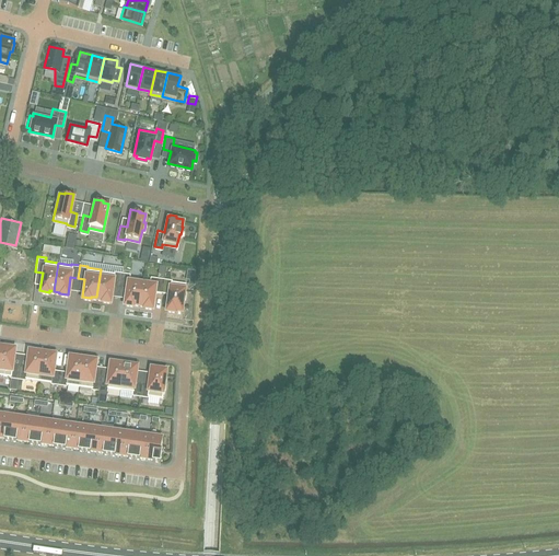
[(114,270),(101,269),(96,297),(101,298),(101,299),(111,301),(111,294),(113,282),(119,284),(121,270),(114,269),(114,270)]
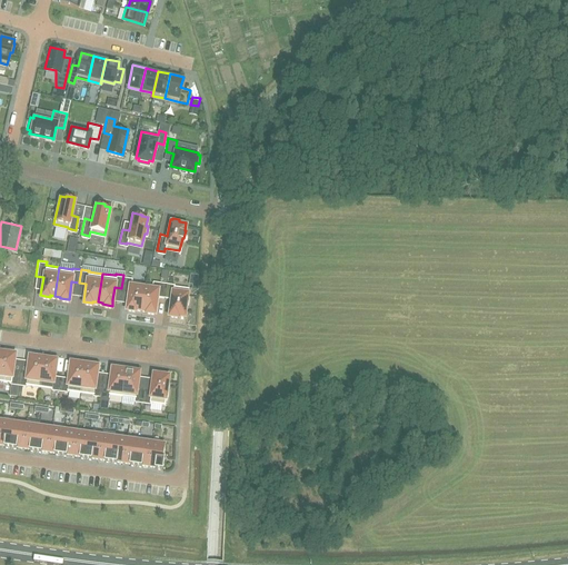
[(136,307),(140,308),(145,283),(131,280),(131,276),(123,275),(121,288),(129,289),(126,307),(136,309),(136,307)]
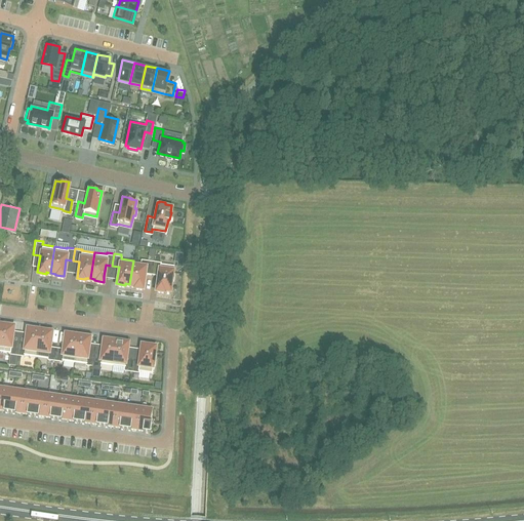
[(133,261),(129,284),(134,285),(133,286),(143,287),(145,271),(152,272),(153,259),(140,257),(139,264),(133,263),(133,261)]
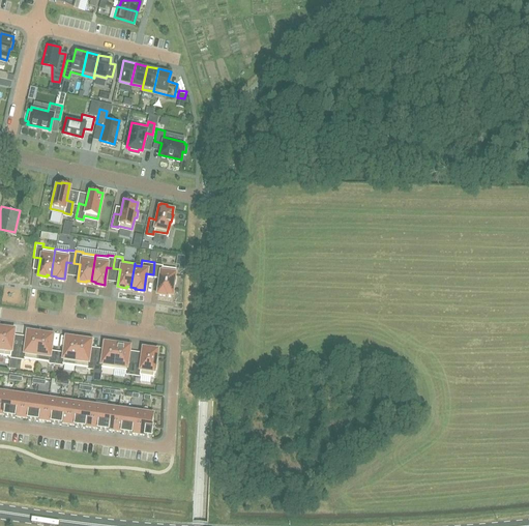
[(162,263),(154,262),(153,274),(159,275),(156,292),(166,293),(166,292),(172,293),(173,281),(175,281),(175,274),(174,273),(175,266),(162,264),(162,263)]
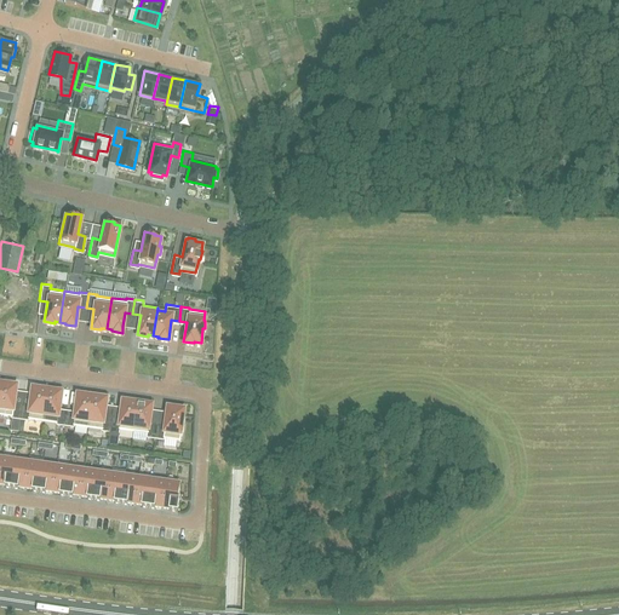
[(11,415),(19,417),(21,401),(13,401),(16,383),(1,380),(0,389),(0,411),(11,413),(11,415)]
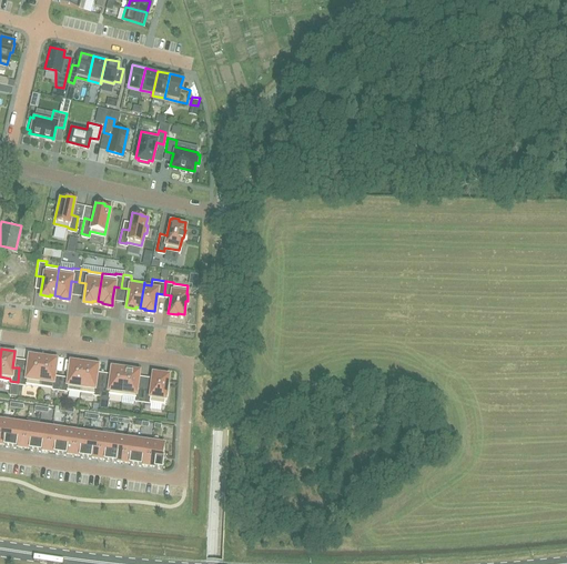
[(26,381),(39,383),(42,354),(29,353),(27,369),(19,368),(18,382),(26,383),(26,381)]
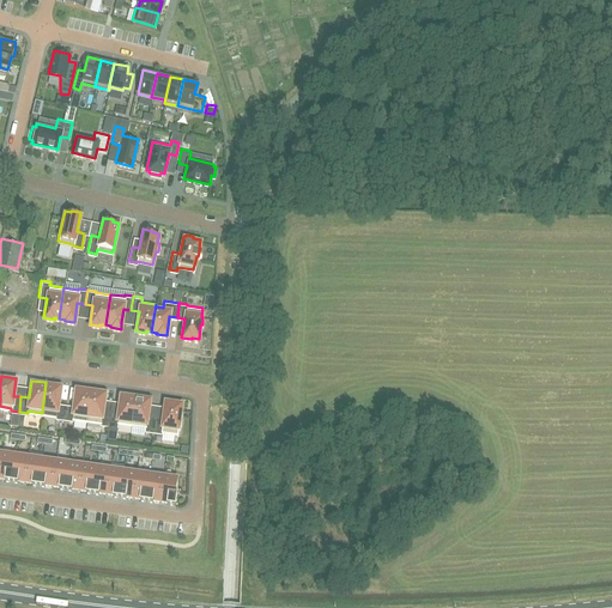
[(46,382),(42,413),(43,407),(56,409),(55,417),(64,418),(66,403),(59,402),(61,384),(46,382)]
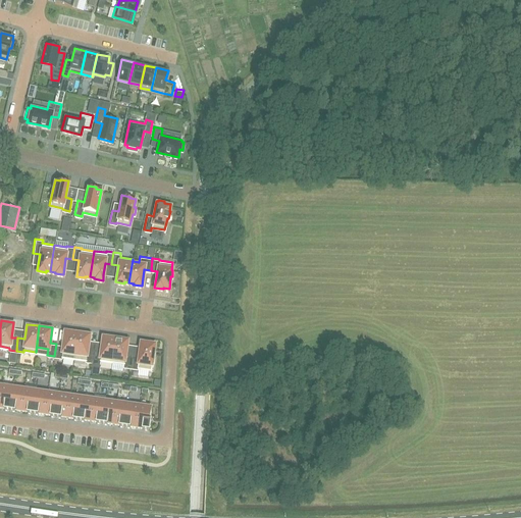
[(73,357),(76,331),(64,329),(62,345),(56,344),(54,356),(61,357),(61,356),(73,357)]
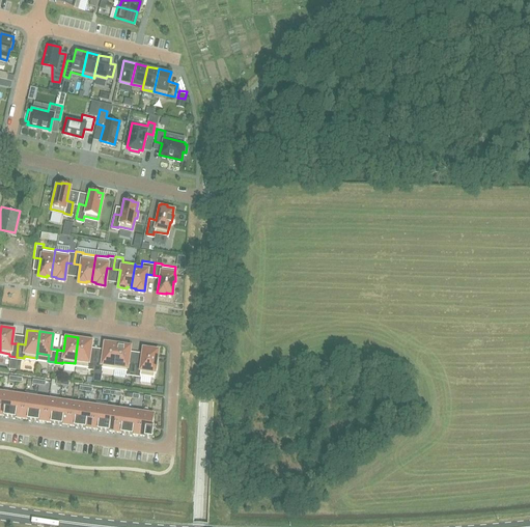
[(93,367),(95,355),(89,354),(91,338),(78,337),(75,363),(86,365),(86,366),(93,367)]
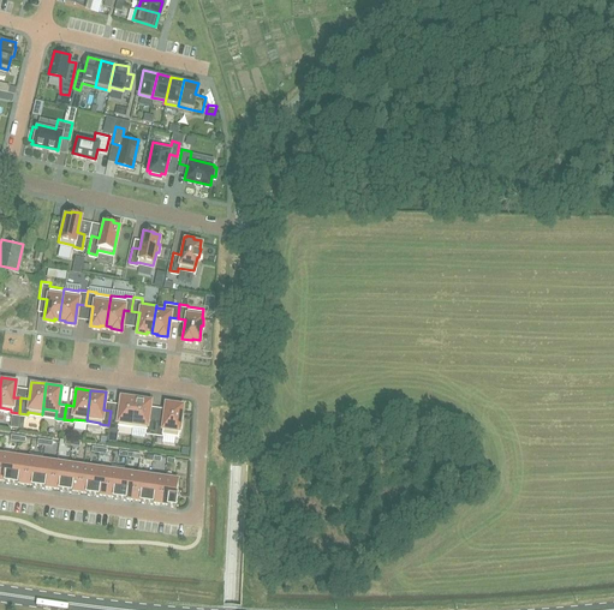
[(118,423),(131,424),(136,396),(120,394),(118,412),(111,411),(108,425),(117,426),(118,423)]
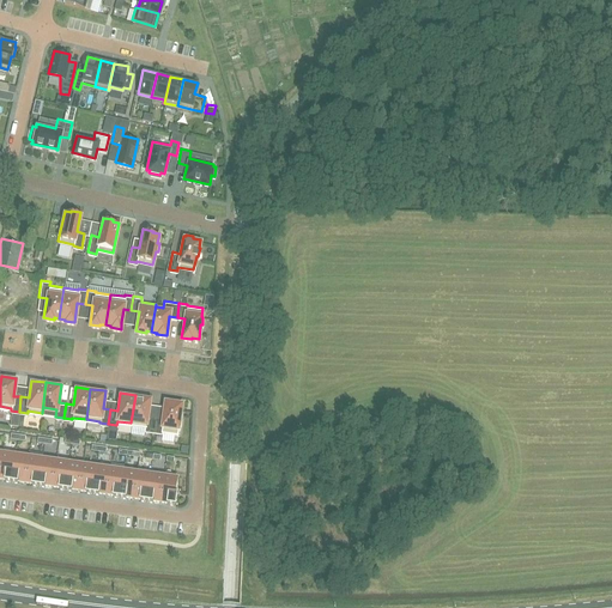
[(135,395),(131,423),(145,425),(144,430),(152,431),(155,417),(147,415),(150,397),(135,395)]
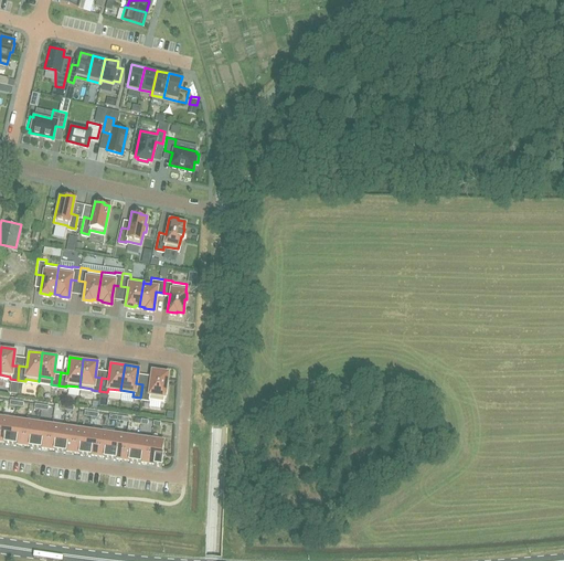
[(166,383),(167,370),(152,368),(149,385),(142,384),(140,398),(148,399),(149,397),(163,399),(165,391),(166,391),(167,383),(166,383)]
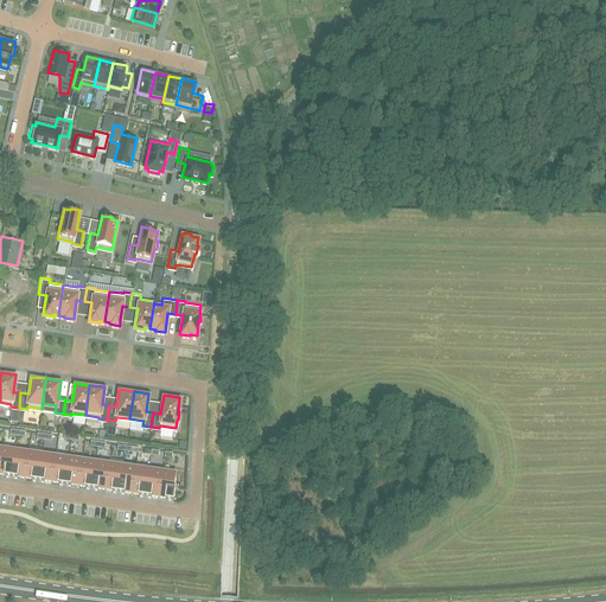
[(11,474),(14,448),(1,446),(0,453),(0,471),(5,472),(4,473),(11,474)]
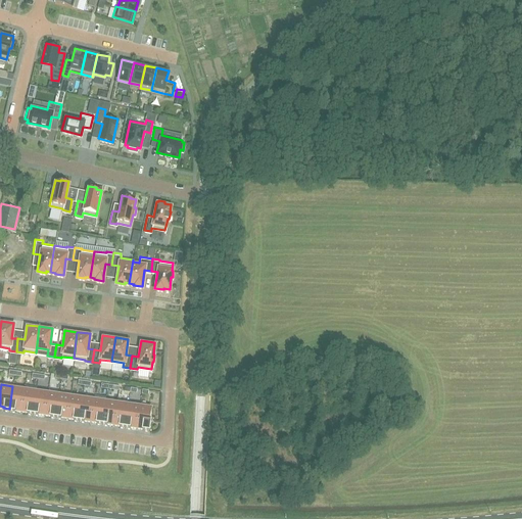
[(12,386),(9,409),(14,410),(14,409),(20,409),(24,387),(12,386)]
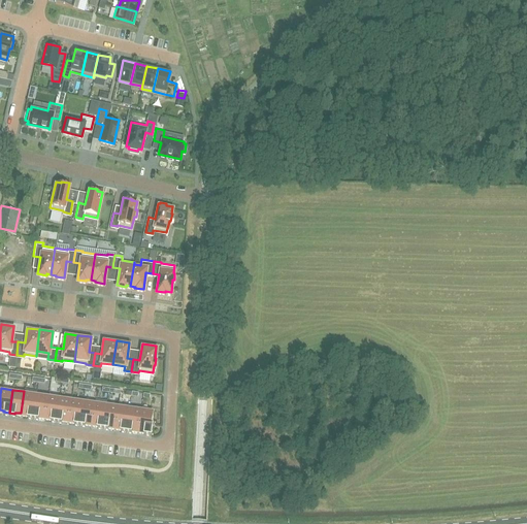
[(24,391),(21,413),(27,414),(27,415),(32,416),(36,393),(24,391)]
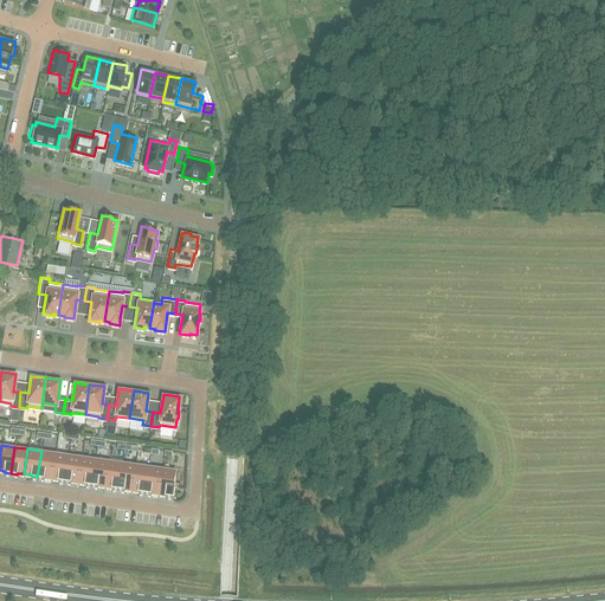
[(42,451),(37,477),(44,478),(44,477),(51,478),(55,453),(42,451)]
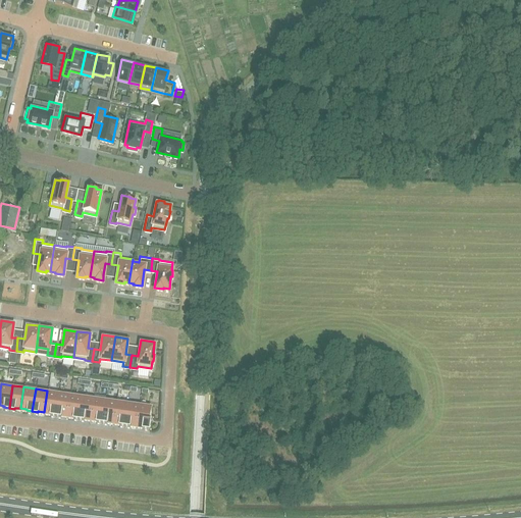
[(47,391),(44,412),(50,413),(50,414),(55,414),(58,392),(47,391)]
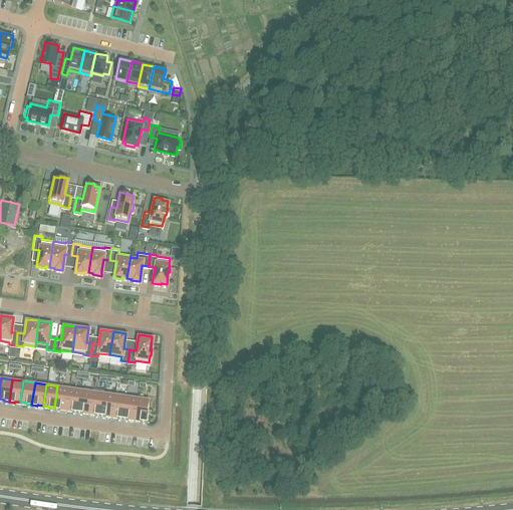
[(59,408),(65,409),(68,388),(57,386),(54,408),(59,409),(59,408)]
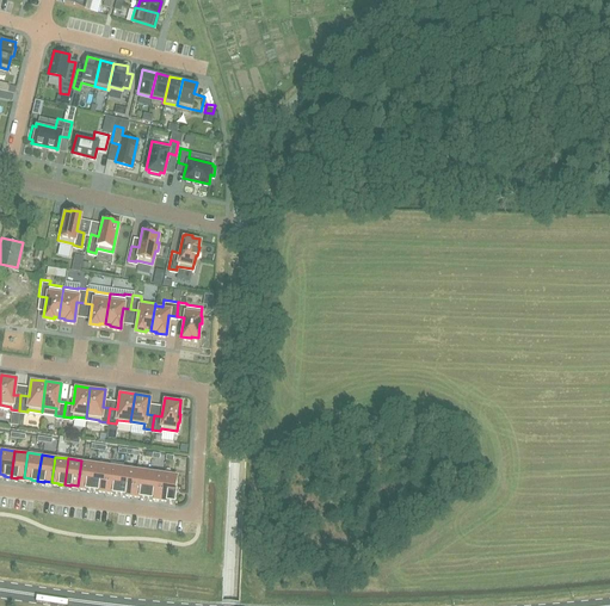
[(81,461),(78,486),(85,487),(85,488),(91,489),(96,463),(81,461)]
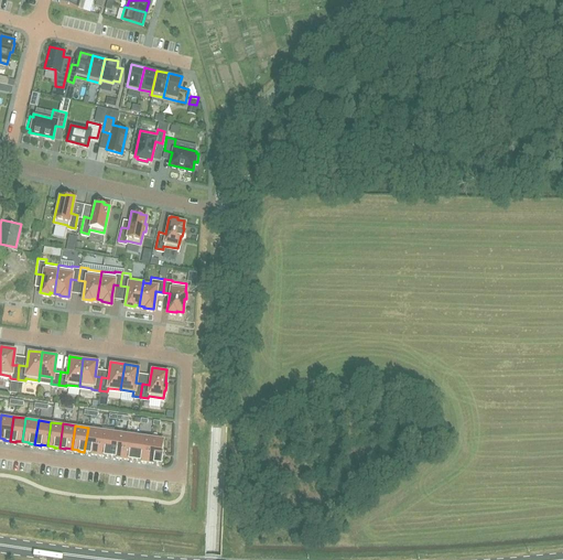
[(88,428),(84,452),(90,452),(90,451),(97,452),(100,429),(88,428)]
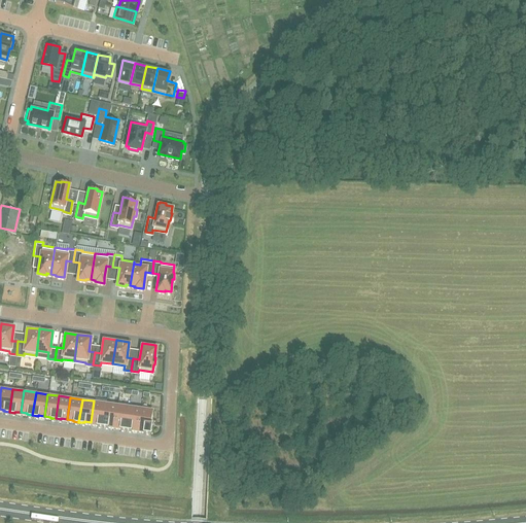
[(102,425),(105,403),(94,401),(91,422),(97,423),(97,424),(102,425)]
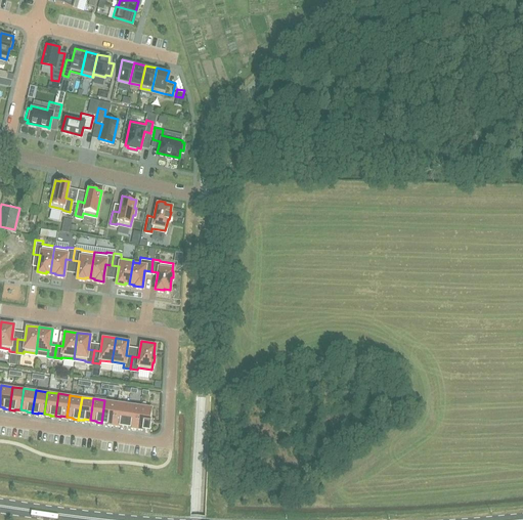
[(104,400),(101,423),(106,424),(106,423),(114,423),(117,401),(104,400)]
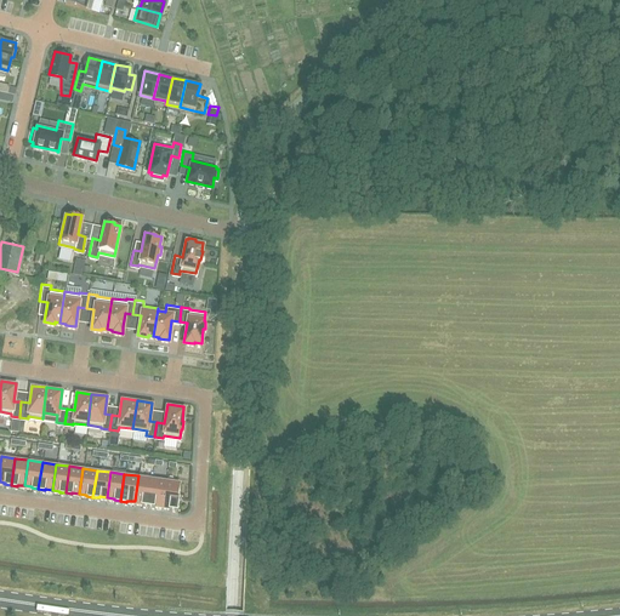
[(148,505),(152,478),(138,475),(135,501),(142,502),(141,503),(148,505)]
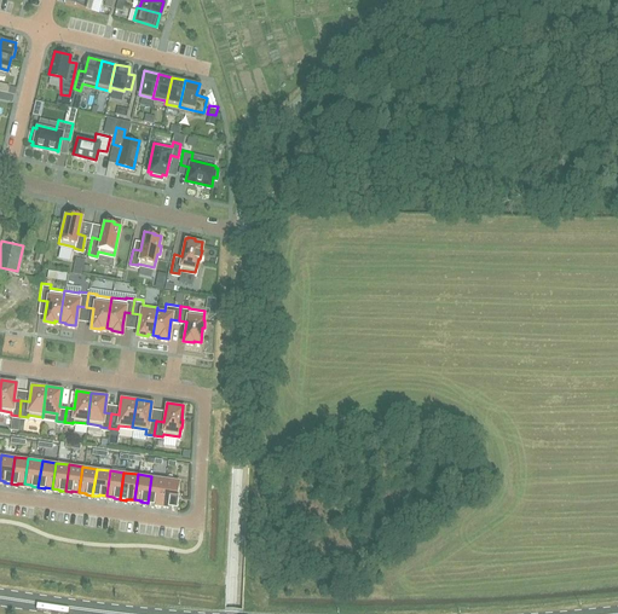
[(154,503),(161,504),(165,479),(151,476),(148,503),(154,504),(154,503)]
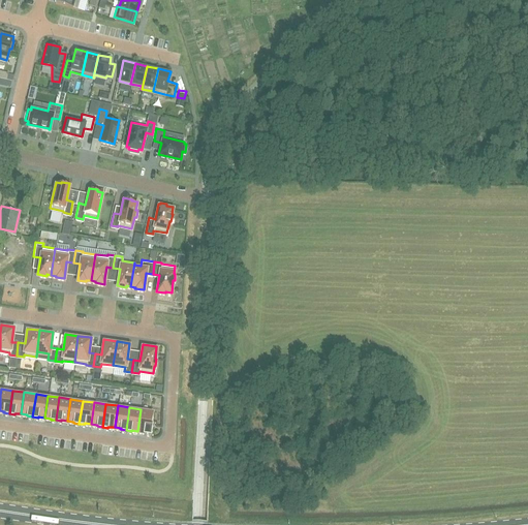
[(141,409),(137,431),(144,431),(144,433),(151,434),(152,422),(151,422),(153,410),(141,409)]
